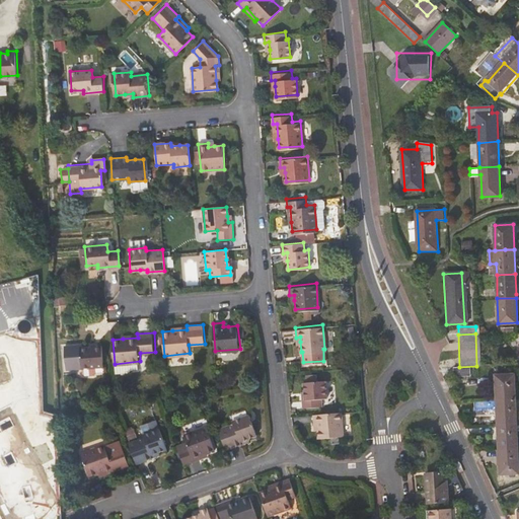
[(82,367),(83,367),(96,366),(104,365),(102,343),(92,344),(93,348),(81,349),(82,367)]
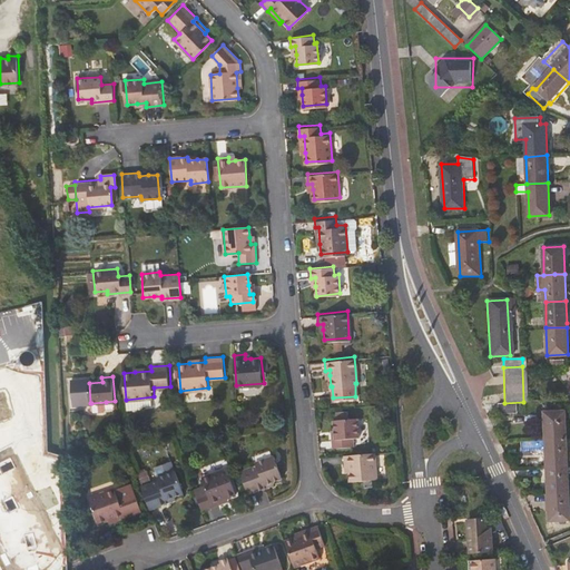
[(106,402),(91,403),(91,409),(95,411),(104,411),(106,408),(106,402)]
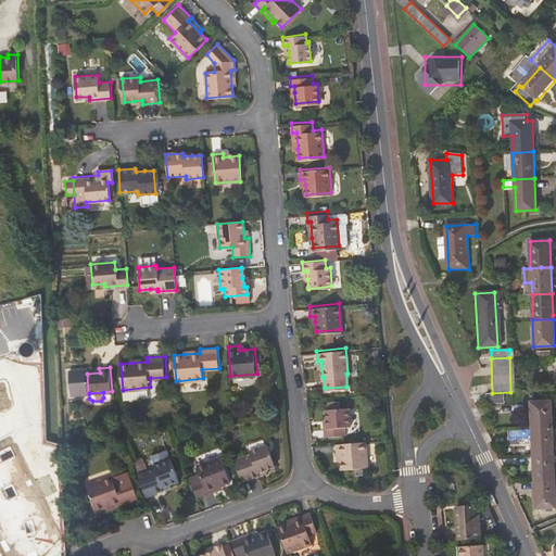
[(500,403),(500,394),(484,395),(484,404),(500,403)]
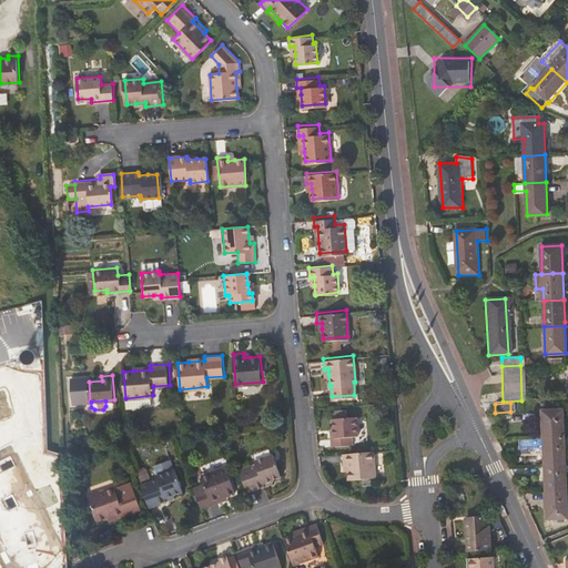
[(335,416),(332,416),(333,436),(330,436),(331,444),(352,443),(351,435),(357,435),(355,415),(348,415),(348,407),(334,408),(335,416)]
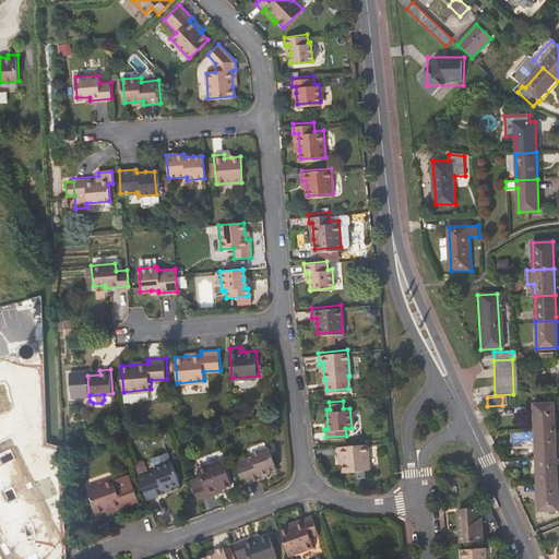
[(533,404),(535,431),(555,431),(554,403),(533,404)]
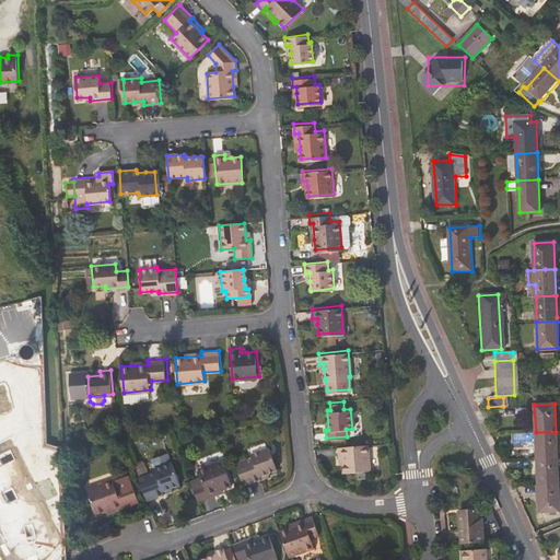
[(556,432),(536,432),(537,459),(557,458),(556,432)]
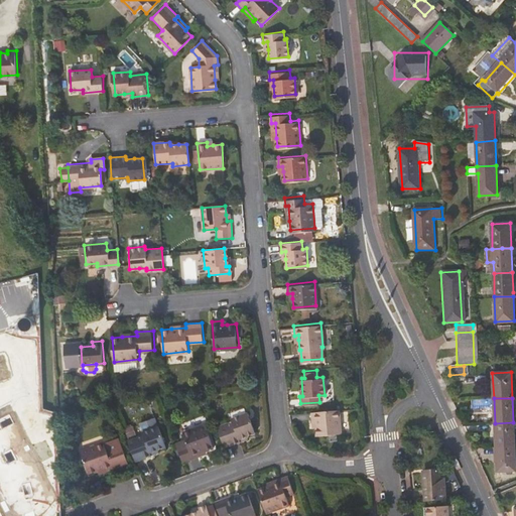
[(11,404),(0,409),(0,511),(2,515),(41,515),(57,499),(11,404)]
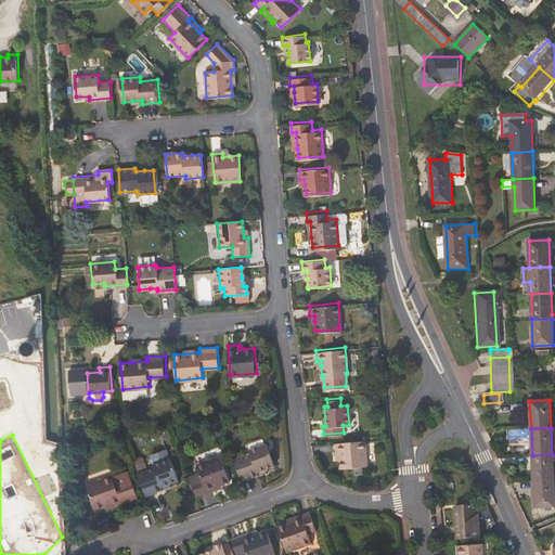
[(334,442),(335,452),(339,452),(339,459),(340,468),(365,465),(363,440),(334,442)]
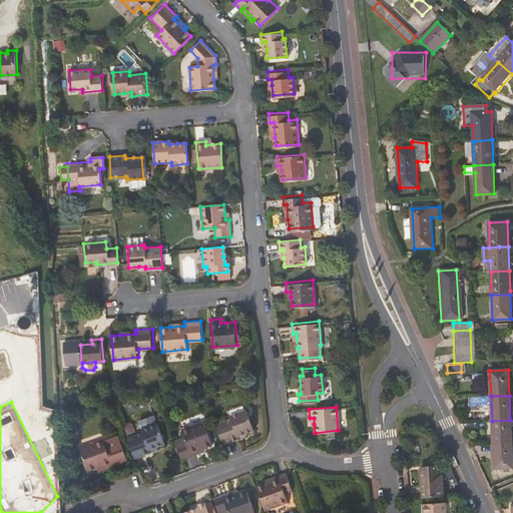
[(222,445),(237,440),(237,437),(244,434),(252,431),(245,412),(229,417),(230,420),(215,426),(222,445)]
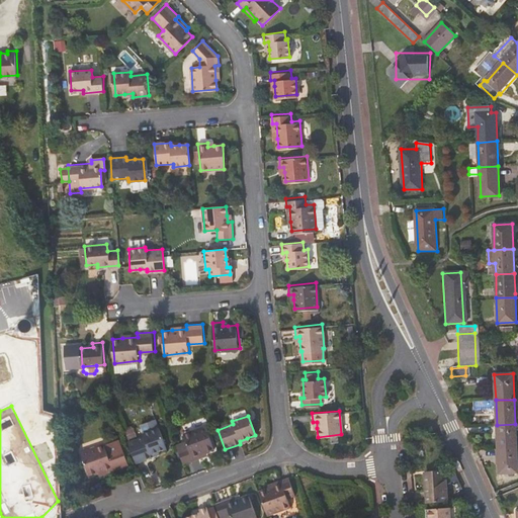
[(498,449),(516,448),(515,424),(497,425),(498,449)]
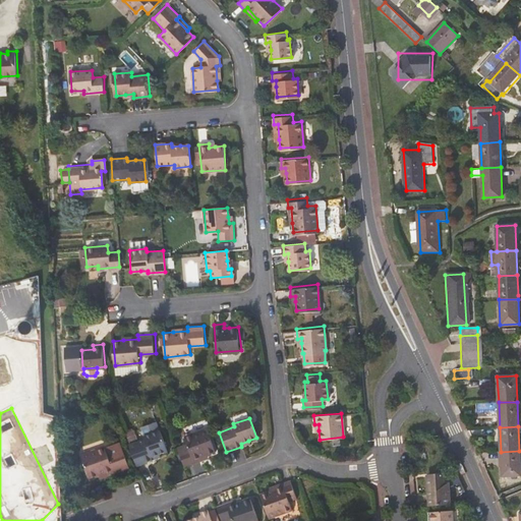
[(199,458),(205,456),(213,453),(205,430),(183,439),(187,451),(178,454),(183,468),(200,461),(199,458)]
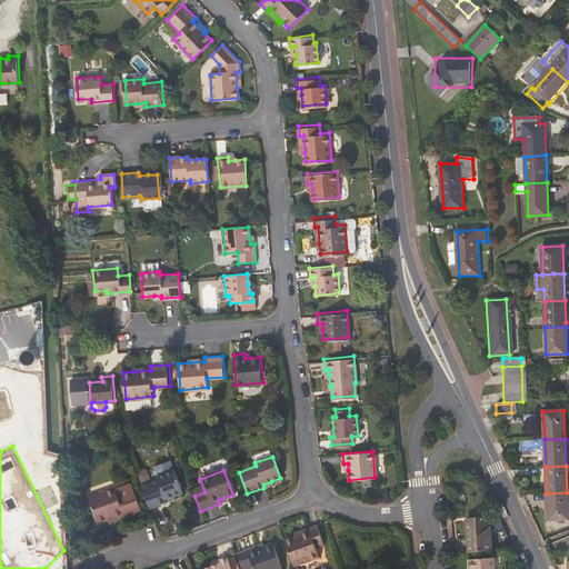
[(150,509),(168,503),(167,499),(175,497),(185,493),(176,471),(158,478),(159,480),(142,487),(150,509)]
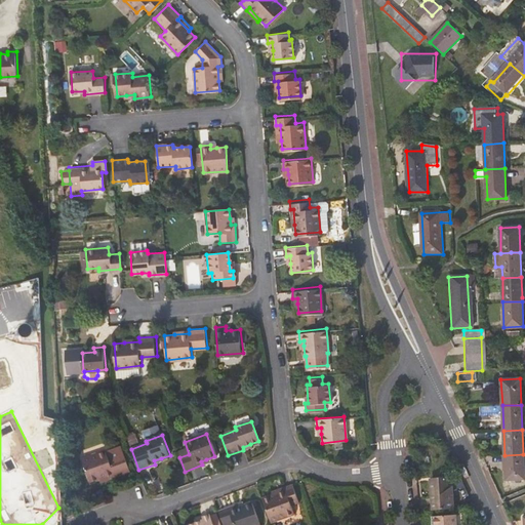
[(110,458),(123,454),(120,447),(107,452),(110,458)]
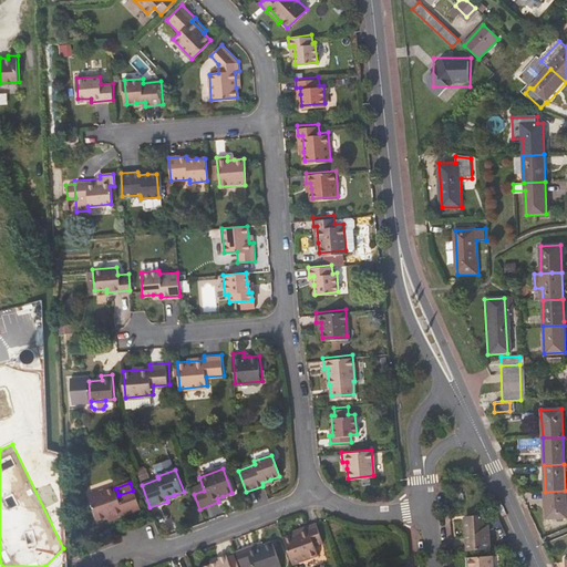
[(124,513),(125,516),(142,511),(134,490),(133,491),(119,495),(115,488),(90,497),(99,522),(109,518),(124,513)]
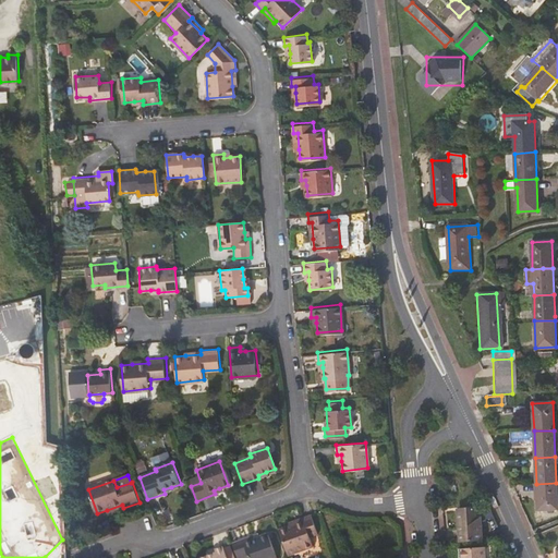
[(556,489),(556,483),(536,484),(537,510),(556,510),(556,489)]
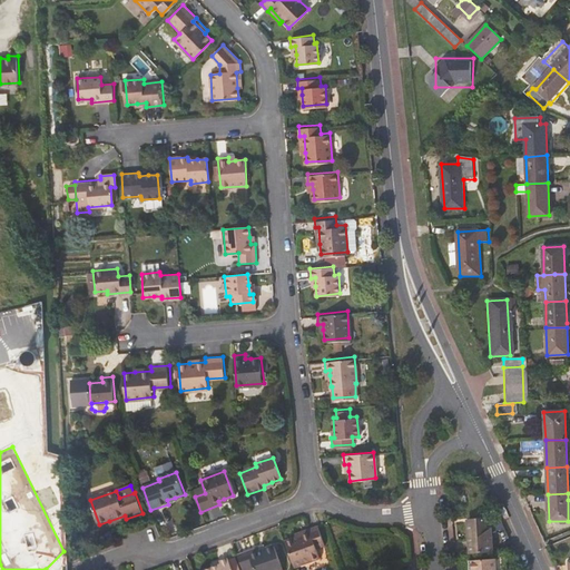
[(110,524),(126,519),(125,516),(109,521),(110,524)]
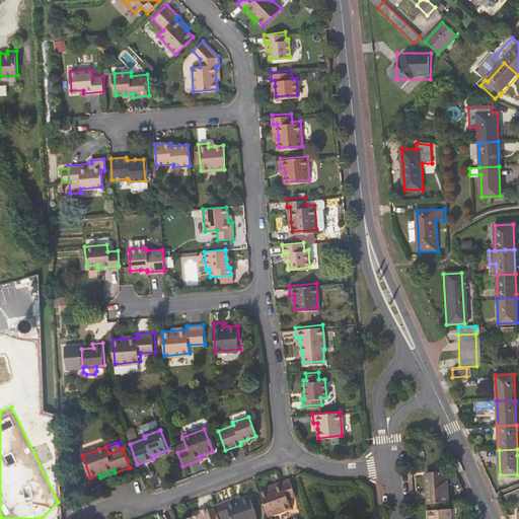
[(439,503),(448,502),(446,488),(441,488),(441,480),(440,473),(424,474),(427,504),(439,503)]
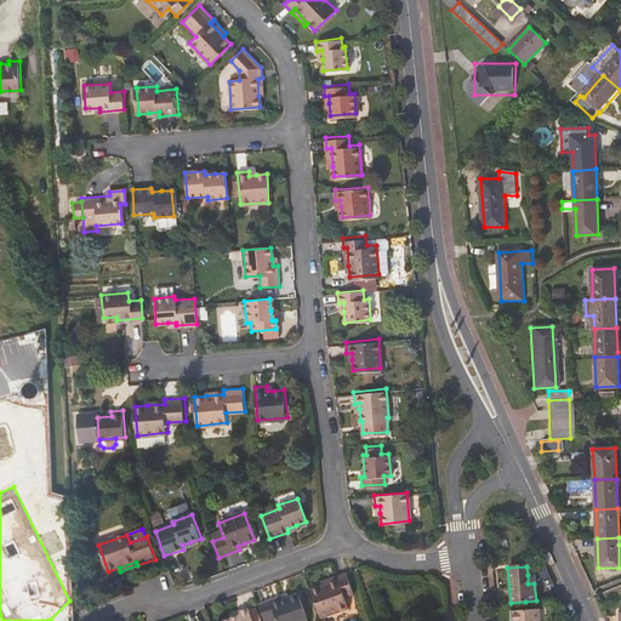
[(346,573),(336,576),(337,580),(319,586),(309,590),(319,617),(347,607),(343,598),(353,594),(346,573)]
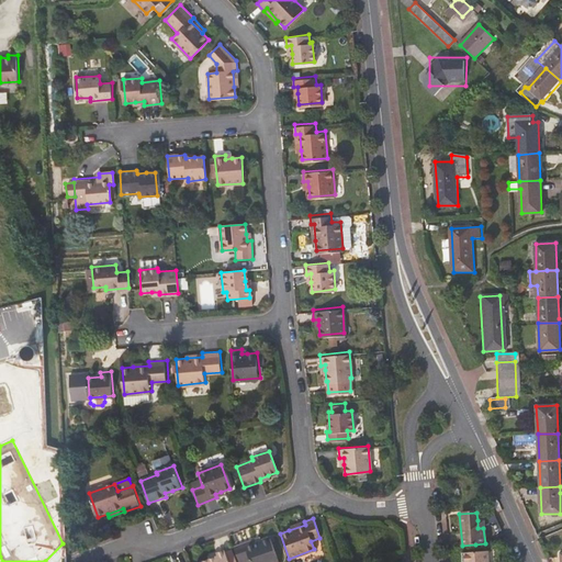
[(305,525),(304,521),(288,527),(289,530),(305,525)]
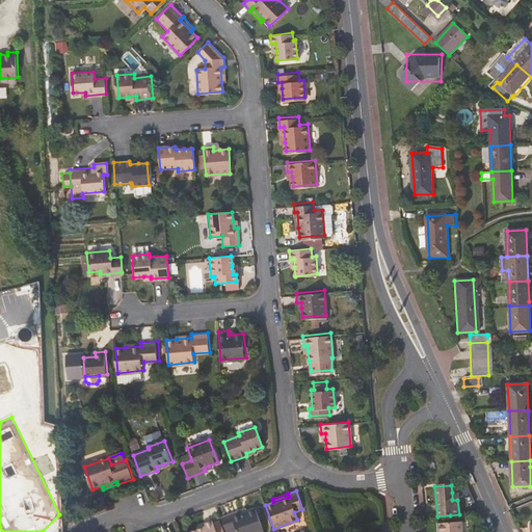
[(242,514),(241,510),(221,519),(227,531),(229,531),(237,529),(238,531),(263,531),(256,509),(247,512),(242,514)]
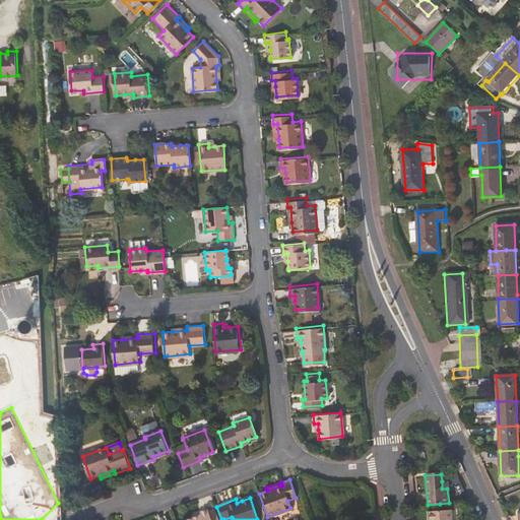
[(208,512),(211,519),(218,519),(214,509),(208,512)]
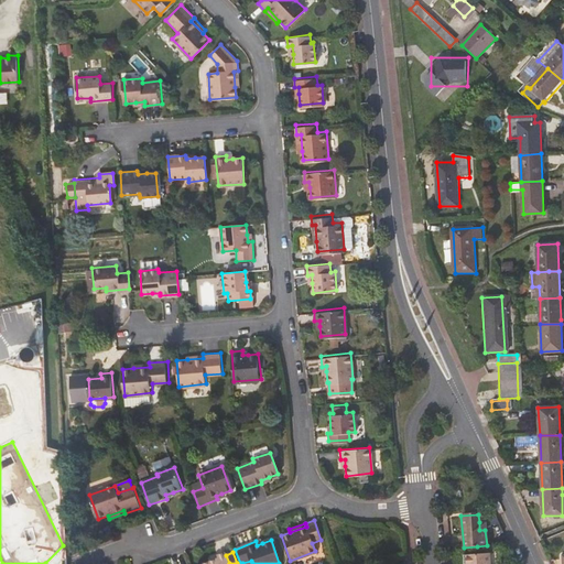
[(490,563),(489,552),(479,553),(466,554),(466,563),(490,563)]
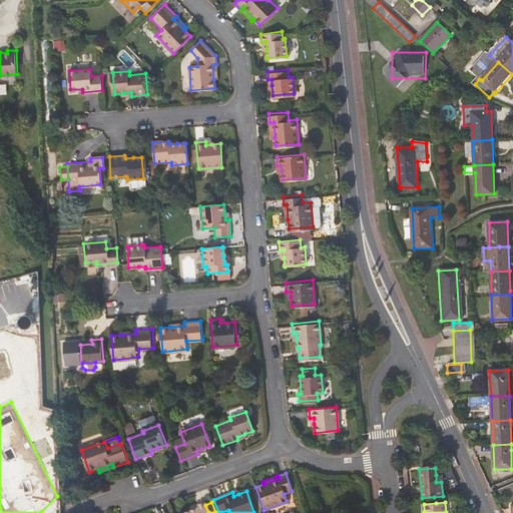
[(197,506),(198,508),(198,509),(186,512),(208,512),(205,505),(205,503),(197,506)]
